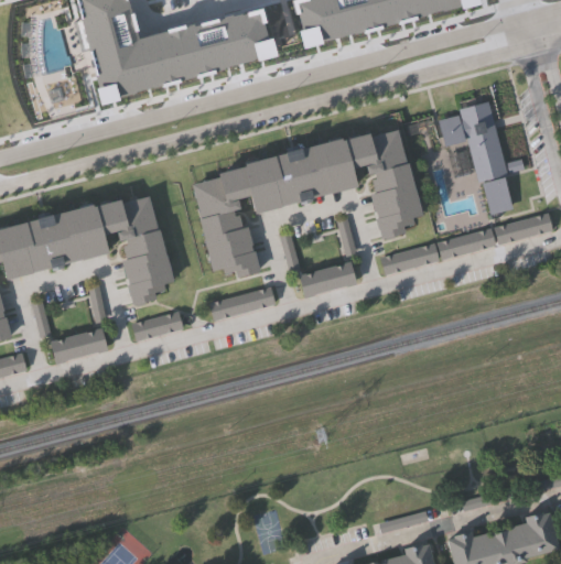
[(262,8),(268,22),(266,23),(271,36),(273,36),(279,55),(258,60),(217,72),(217,74),(198,78),(197,77),(182,79),(183,83),(164,87),(162,86),(121,98),(122,99),(101,105),(97,87),(99,86),(77,0),(130,0),(133,12),(136,12),(140,30),(138,32),(139,39),(168,30),(166,26),(187,23),(189,26),(201,24),(201,21),(218,18),(220,20),(232,15),(246,12),(256,8),(262,8)]
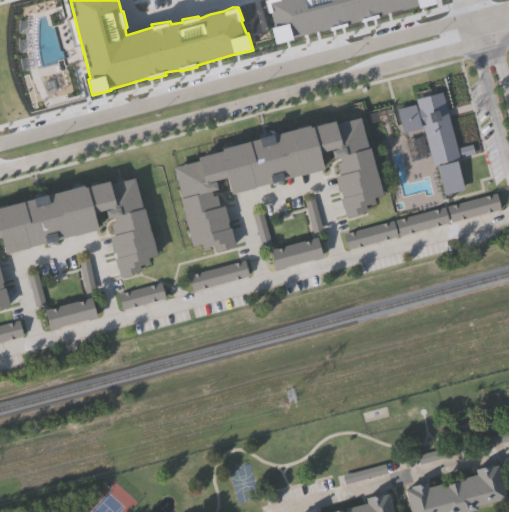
[(437,0),(438,3),(419,7),(403,9),(380,16),(380,18),(364,22),(362,20),(349,24),(349,26),(332,31),(331,29),(294,38),(294,39),(276,44),(272,26),(275,25),(273,13),(270,13),(266,0),(437,0)]
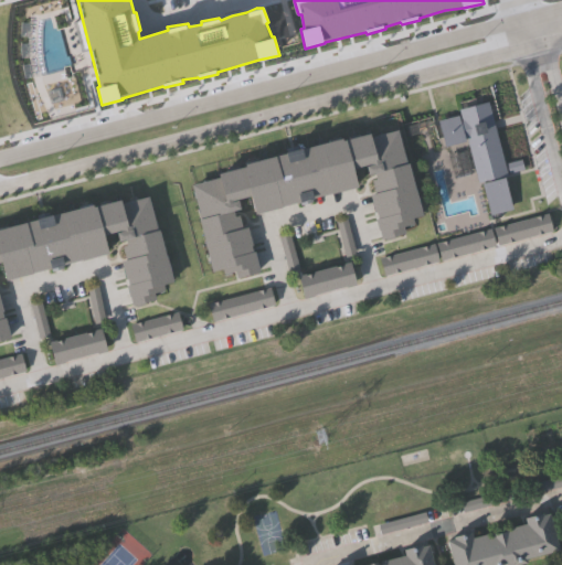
[(460,117),(459,109),(488,102),(507,174),(478,182),(468,142),(447,148),(441,123),(460,117)]
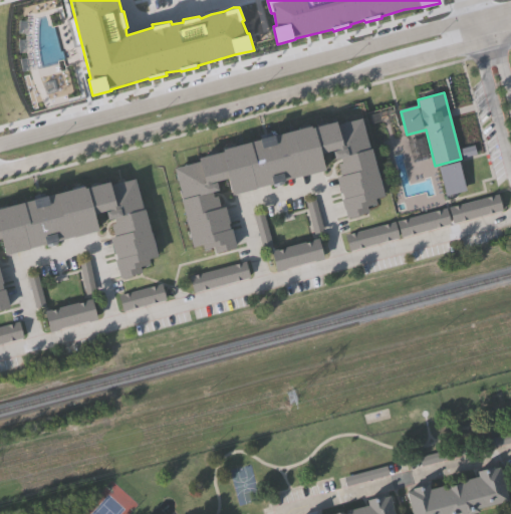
[(362,118),(370,150),(372,150),(385,197),(375,200),(377,205),(366,207),(368,213),(347,219),(342,200),(343,200),(338,178),(341,177),(338,164),(341,163),(340,159),(334,161),(332,153),(336,152),(336,151),(319,155),(324,172),(231,196),(227,180),(209,184),(209,186),(214,184),(217,192),(213,193),(214,197),(217,196),(221,209),(226,207),(237,248),(215,254),(214,249),(204,251),(202,246),(194,248),(181,200),(183,200),(175,169),(198,163),(197,160),(221,153),(221,151),(310,127),(311,130),(335,122),(336,125),(362,118)]
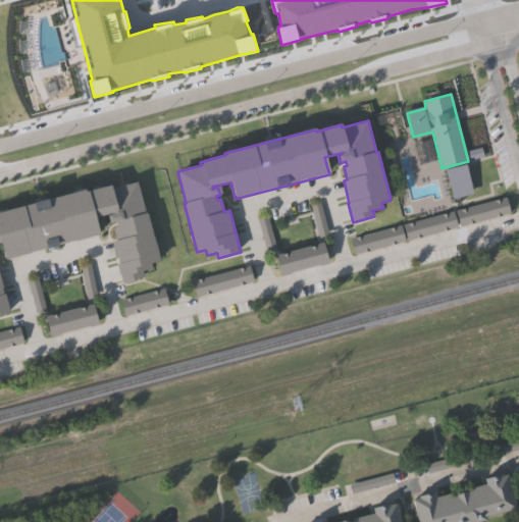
[(446,171),(466,166),(473,194),(454,199),(446,171)]
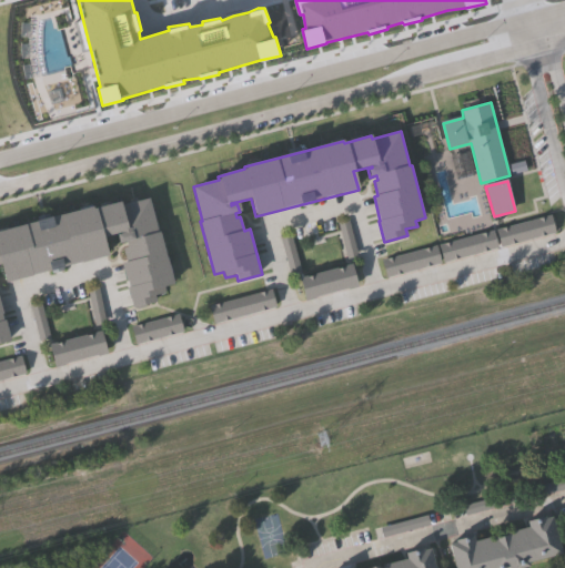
[(153,198),(162,232),(164,231),(178,284),(168,286),(170,293),(158,295),(160,302),(137,308),(131,287),(132,287),(125,263),(130,262),(127,247),(130,246),(129,242),(122,244),(120,235),(124,234),(123,233),(106,237),(110,256),(8,283),(3,265),(0,265),(0,295),(1,295),(13,341),(0,344),(0,232),(96,208),(96,209),(123,202),(124,205),(153,198)]
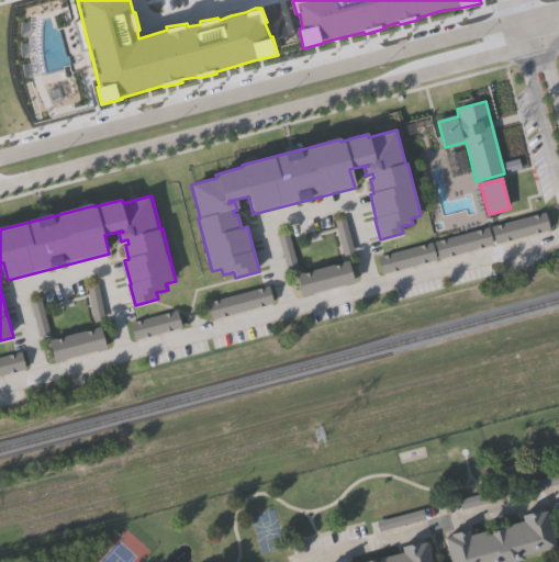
[(492,227),(547,213),(551,228),(496,244),(492,227)]
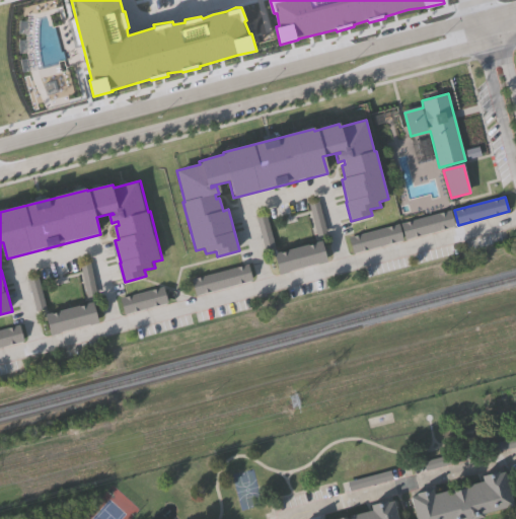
[(320,236),(311,205),(321,202),(329,234),(320,236)]
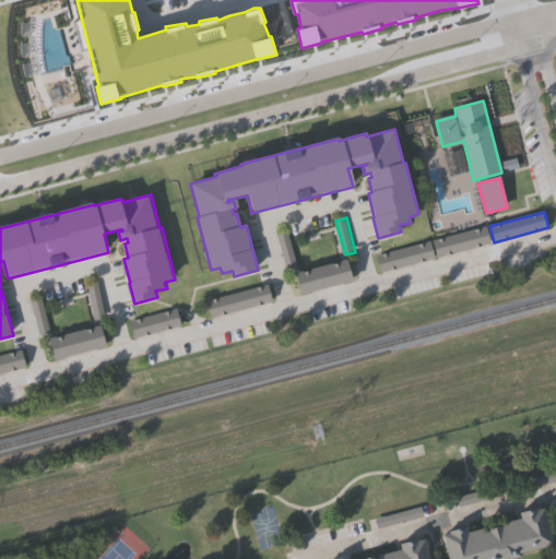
[(433,241),(486,227),(491,244),(437,258),(433,241)]
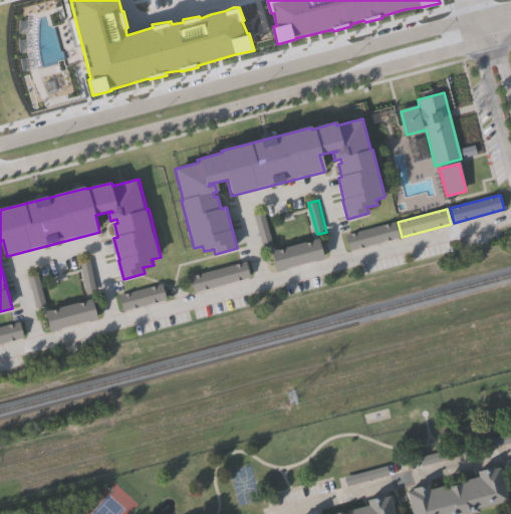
[(265,247),(257,216),(266,213),(274,245),(265,247)]
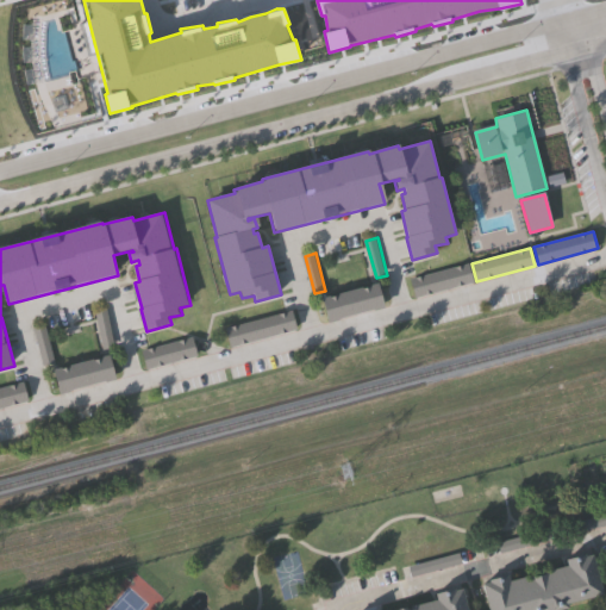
[(411,280),(469,265),(474,281),(414,298),(411,280)]
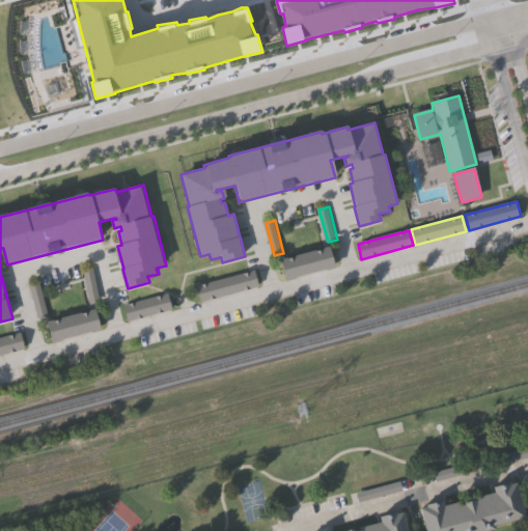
[(280,260),(331,247),(336,267),(286,281),(280,260)]
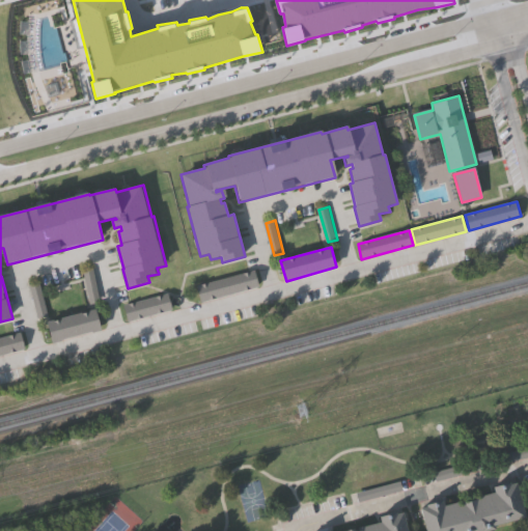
[(91,306),(83,273),(93,270),(102,304),(91,306)]
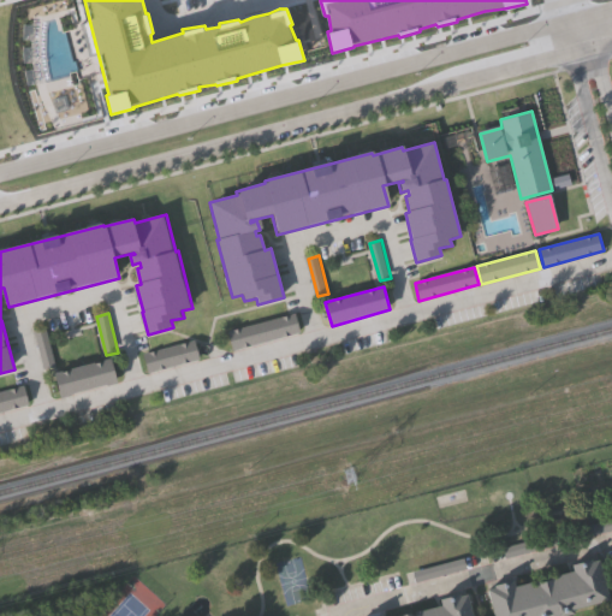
[(229,333),(297,314),(302,332),(233,351),(229,333)]
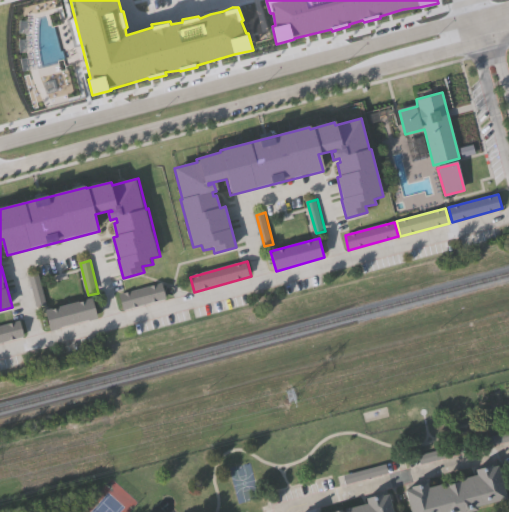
[(38,308),(30,276),(40,274),(48,306),(38,308)]
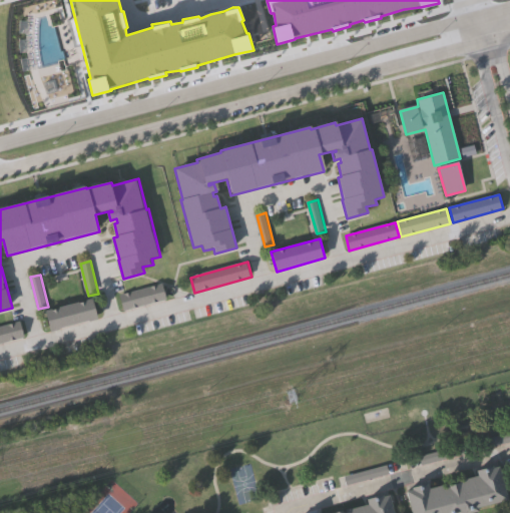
[(120,296),(164,285),(167,299),(124,311),(120,296)]
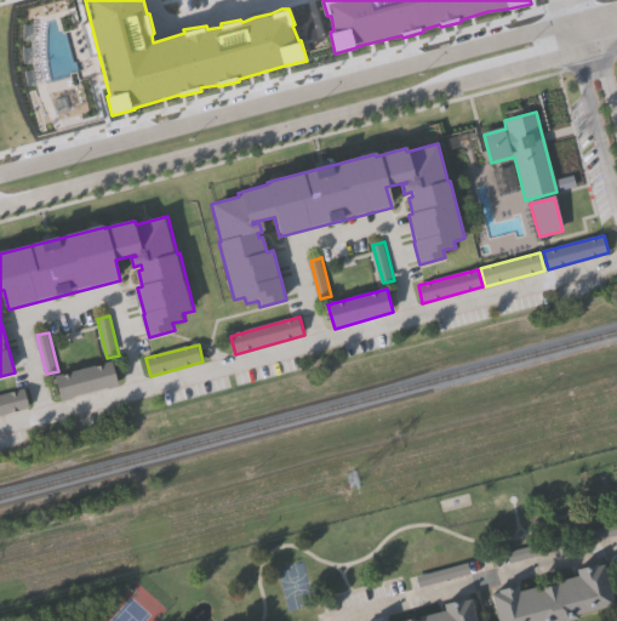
[(56,379),(113,363),(119,385),(62,402),(56,379)]
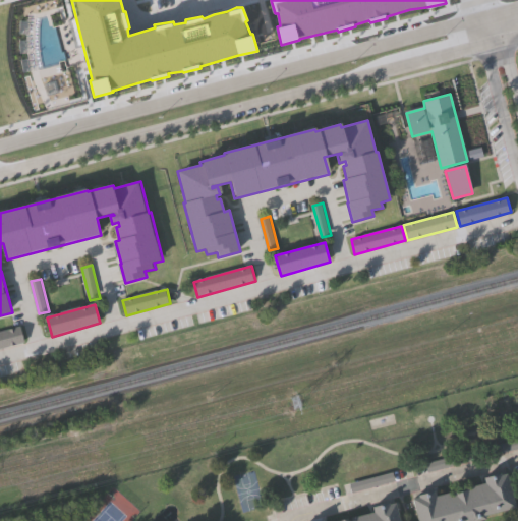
[(0,332),(20,327),(24,341),(0,348),(0,332)]
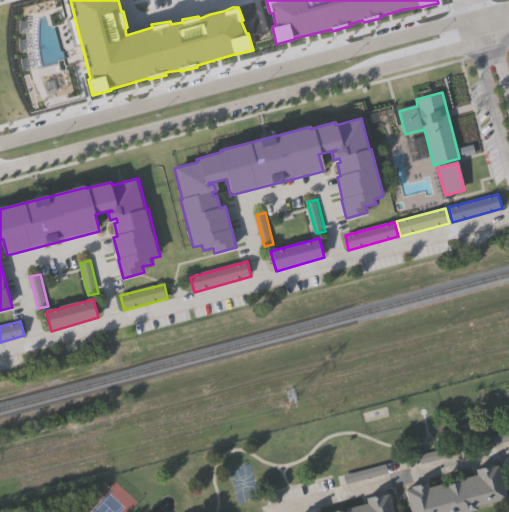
[(490,435),(508,430),(508,440),(492,444),(490,435)]
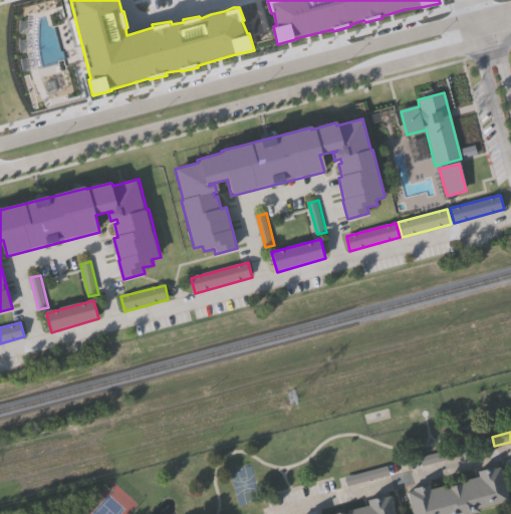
[(347,476),(390,464),(393,472),(349,484),(347,476)]
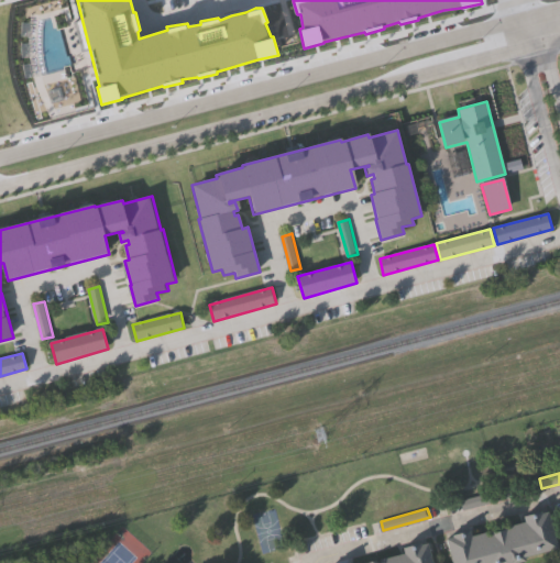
[(559,547),(527,555),(528,559),(513,562),(454,562),(449,537),(456,536),(456,533),(473,528),(474,533),(527,520),(526,515),(545,510),(546,511),(551,510),(559,542),(559,547)]
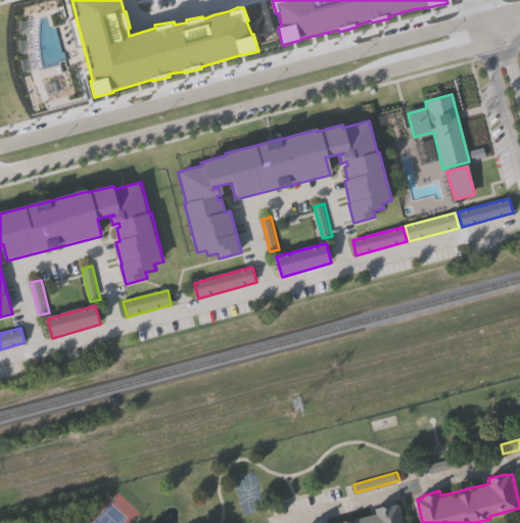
[(316,522),(327,520),(327,522),(336,522),(377,513),(376,507),(393,503),(393,505),(400,504),(405,522),(316,522)]
